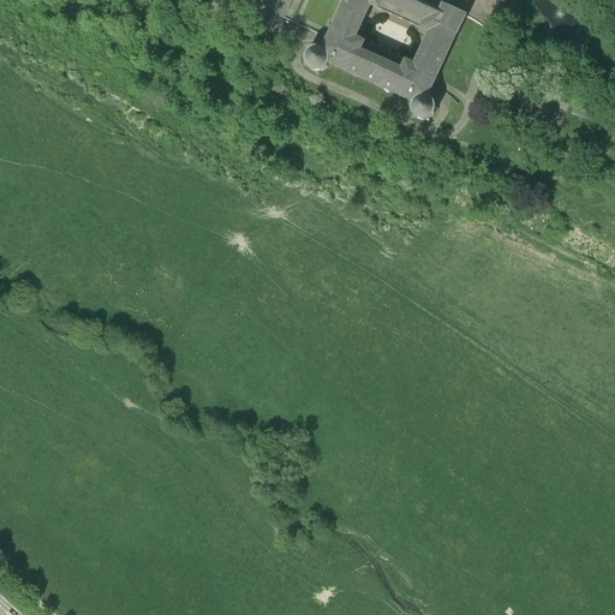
[(218,13),(219,0),(193,0),(193,10),(218,13)]
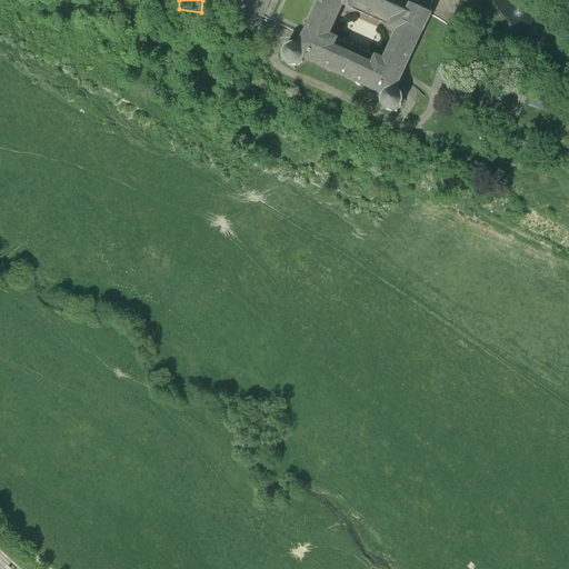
[(320,0),(305,35),(303,36),(299,47),(298,46),(296,45),(293,45),(292,45),(290,46),(289,46),(287,47),(286,48),(285,50),(283,51),(283,52),(282,55),(282,56),(283,58),(283,60),(285,62),(286,63),(288,65),(289,65),(290,66),(292,66),(295,66),(296,66),(298,66),(299,65),(300,63),(301,62),(303,60),(383,96),(382,96),(382,98),(381,99),(381,101),(382,103),(382,105),(383,107),(385,108),(386,109),(388,110),(389,111),(390,111),(392,111),(393,111),(396,111),(397,110),(399,109),(401,108),(402,106),(402,105),(403,102),(403,101),(402,98),(402,96),(401,95),(399,92),(398,91),(396,90),(401,80),(423,32),(431,15),(428,13),(410,5),(407,13),(378,0),(320,0)]
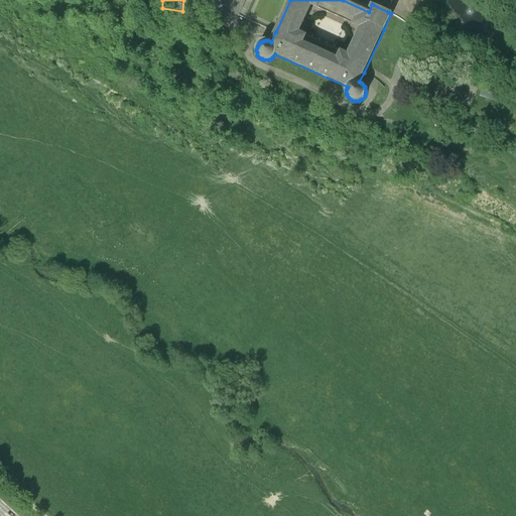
[(453,89),(475,99),(480,89),(458,78),(453,89)]
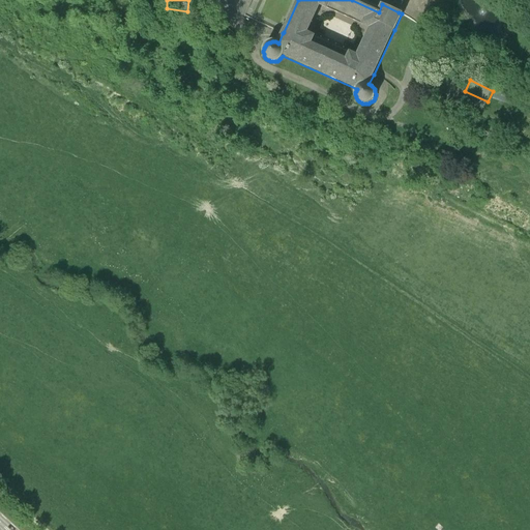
[(471,135),(450,124),(447,131),(468,142),(471,135)]
